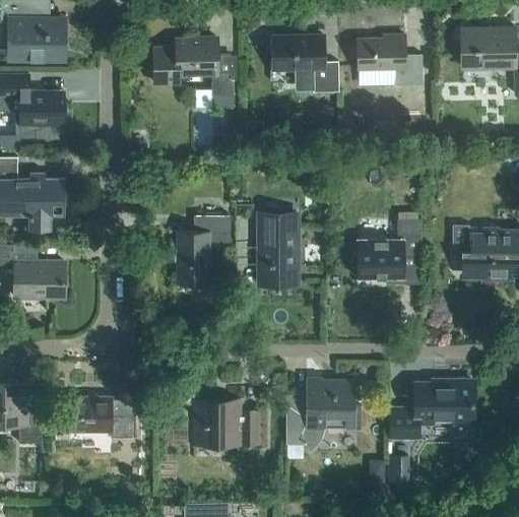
[(0,0),(0,44),(3,45),(3,44),(11,44),(10,60),(63,60),(64,20),(36,20),(35,0),(0,0)]
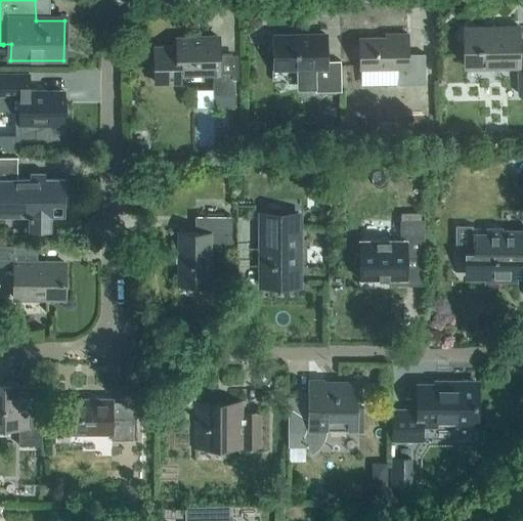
[(466,70),(519,69),(519,96),(522,96),(522,54),(519,55),(518,28),(465,29),(466,70)]
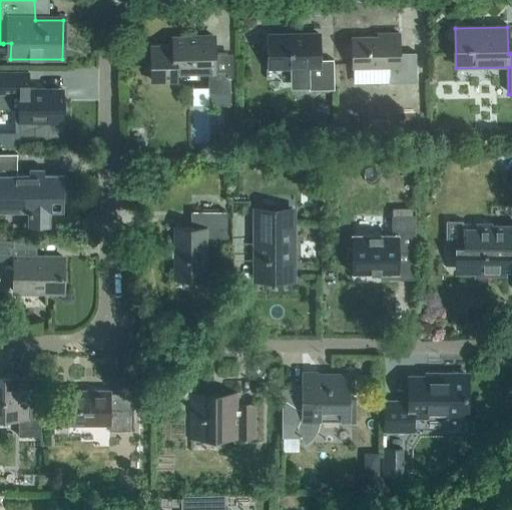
[(391,86),(417,85),(417,55),(400,55),(400,36),(378,36),(378,39),(353,40),(354,70),(390,69),(391,86)]
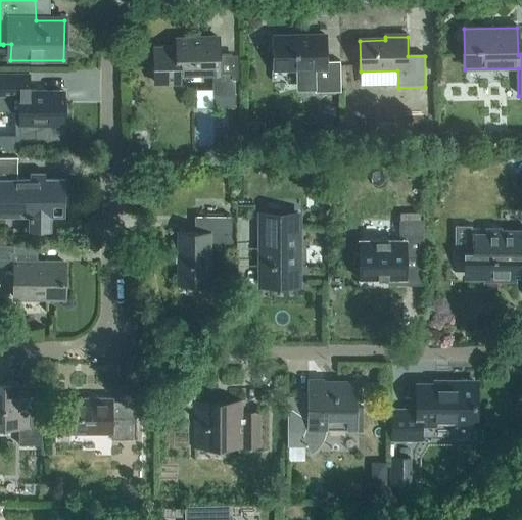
[(327,66),(326,38),(274,39),(275,71),(298,71),(302,92),(316,89),(316,95),(341,94),(341,66),(327,66)]
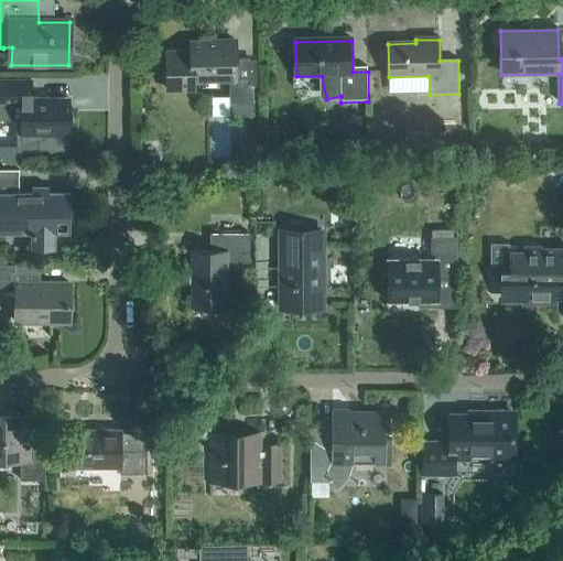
[(237,64),(237,43),(191,44),(191,54),(166,54),(168,90),(195,90),(195,83),(230,82),(231,119),(255,118),(253,64),(237,64)]
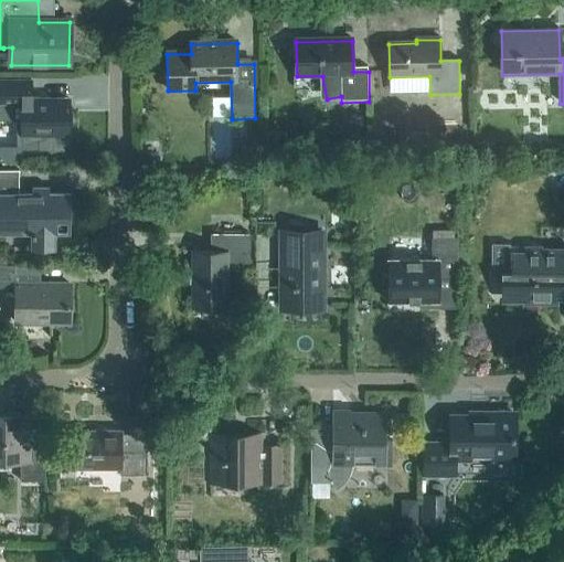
[(0,107),(22,107),(22,123),(19,124),(24,145),(24,147),(48,140),(48,139),(46,139),(46,137),(68,137),(68,101),(32,102),(32,83),(0,83),(0,107)]
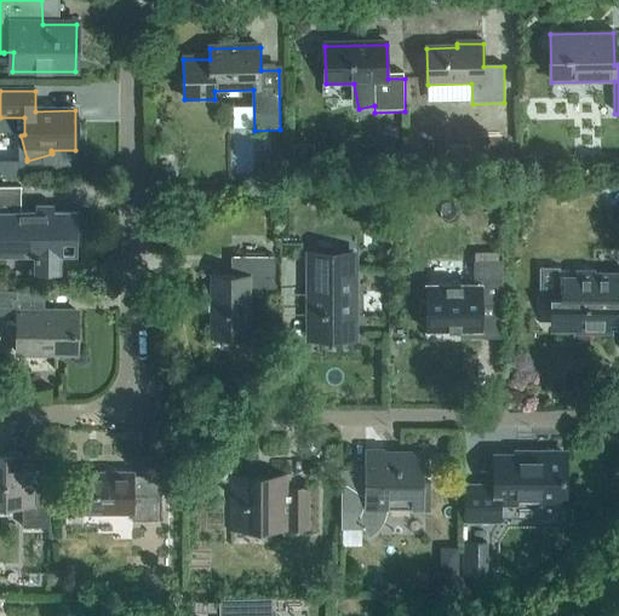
[(274,159),(274,178),(287,178),(287,159),(274,159)]
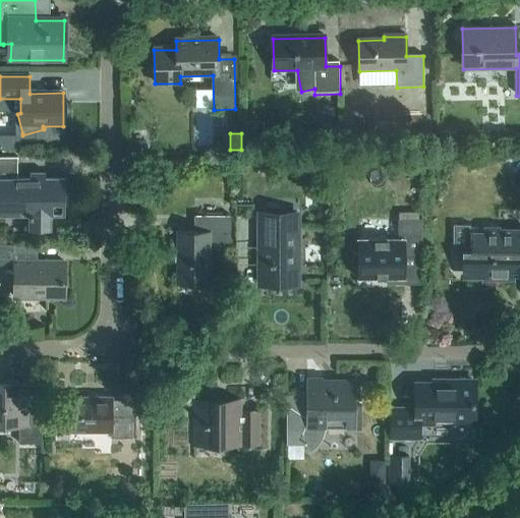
[(148,147),(135,147),(135,159),(148,159),(148,147)]
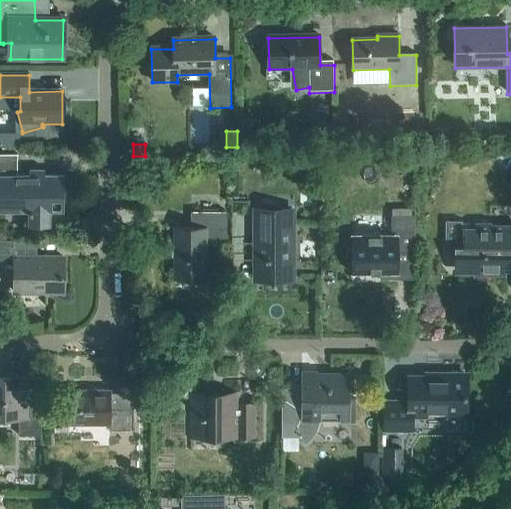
[(63,197),(63,178),(18,178),(18,156),(0,156),(0,212),(30,212),(30,226),(50,226),(50,197),(63,197)]
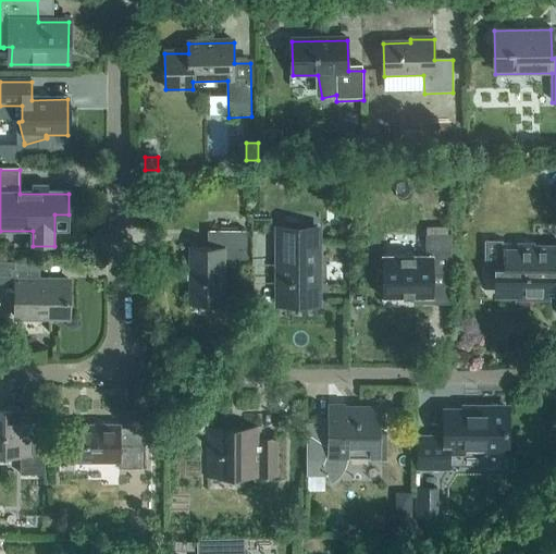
[(247,260),(247,233),(208,232),(208,249),(190,249),(189,305),(225,305),(225,260),(247,260)]
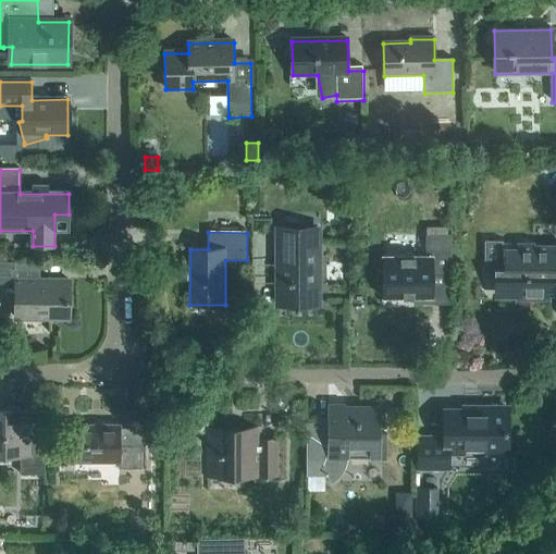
[(276,304),(320,304),(320,232),(276,232),(276,304)]
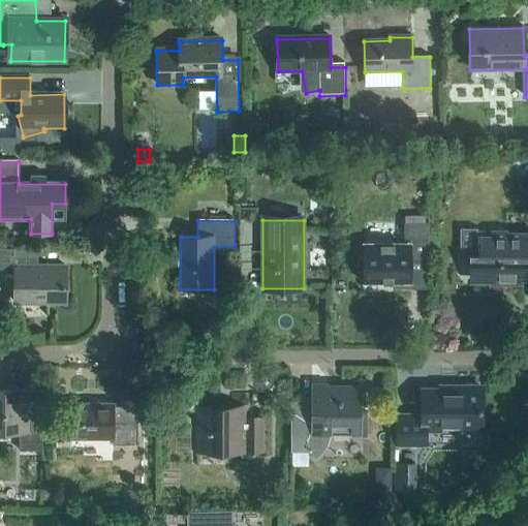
[(429,261),(429,224),(405,224),(405,245),(364,245),(364,284),(393,284),(393,290),(411,290),(411,261),(429,261)]
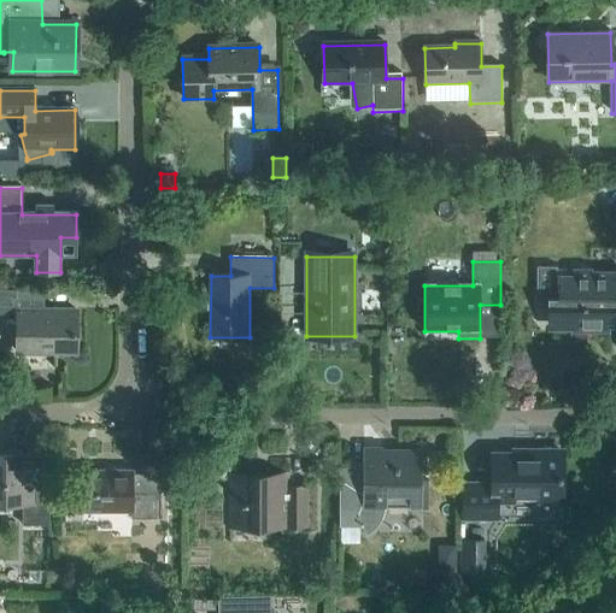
[(615,278),(593,278),(593,276),(558,276),(558,267),(538,267),(538,293),(540,293),(540,305),(555,305),(553,326),(578,326),(578,329),(615,328),(615,278)]
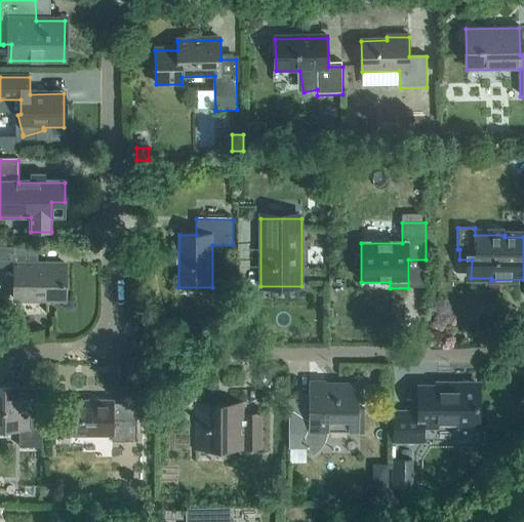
[(34,248),(0,248),(0,269),(16,269),(16,302),(65,302),(65,265),(34,265),(34,248)]
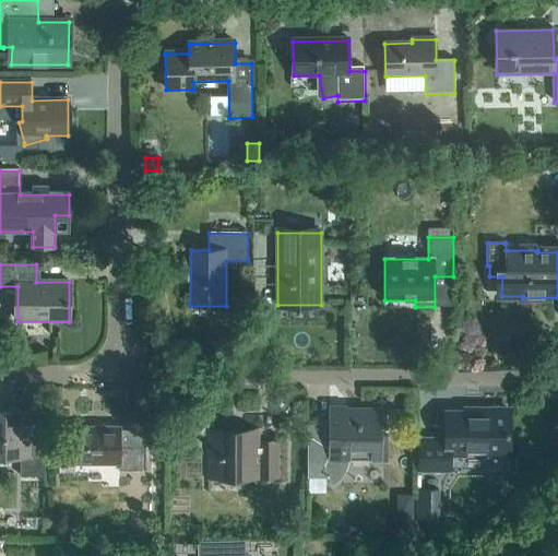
[(45,477),(46,447),(33,447),(33,411),(0,411),(0,459),(21,460),(21,477),(45,477)]
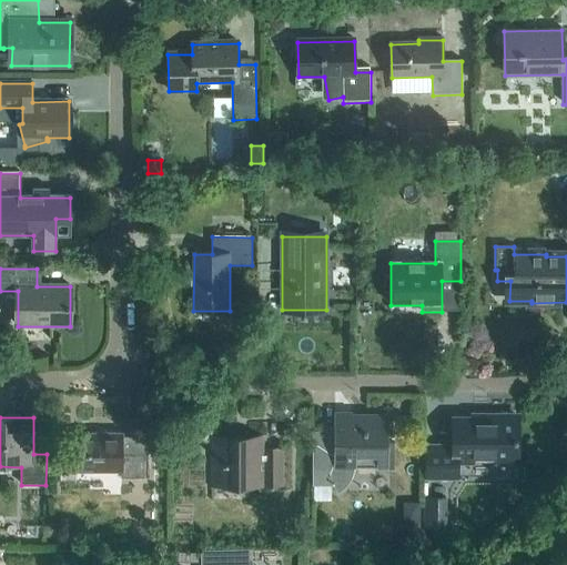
[(386,445),(386,417),(337,417),(337,450),(313,450),(313,486),(334,486),(338,495),(343,492),(348,485),(353,477),(355,471),(355,466),(356,466),(356,460),(378,460),(378,472),(395,472),(395,445),(386,445)]
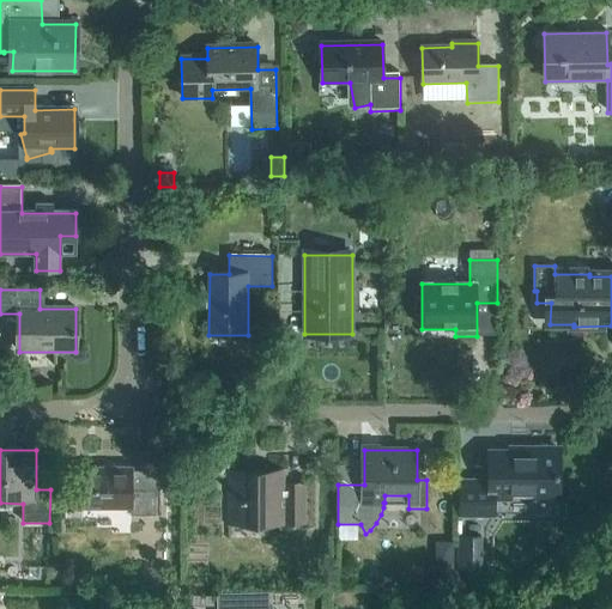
[(558,499),(558,451),(527,451),(527,454),(491,454),(491,483),(462,483),(462,516),(492,516),(492,498),(558,499)]
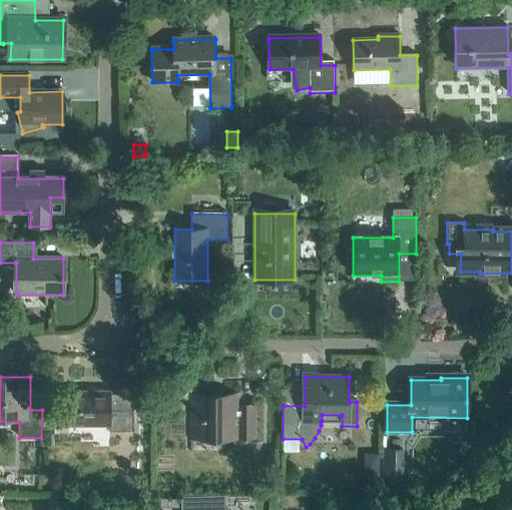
[(109,433),(130,433),(131,395),(110,395),(110,393),(68,393),(68,427),(109,427),(109,433)]
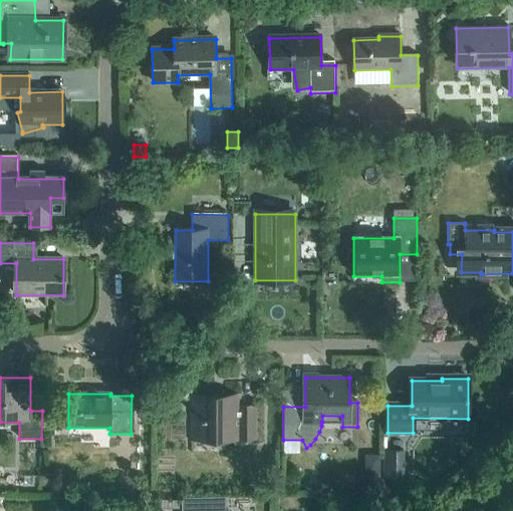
[(255,439),(255,406),(240,406),(240,398),(192,398),(192,439),(255,439)]
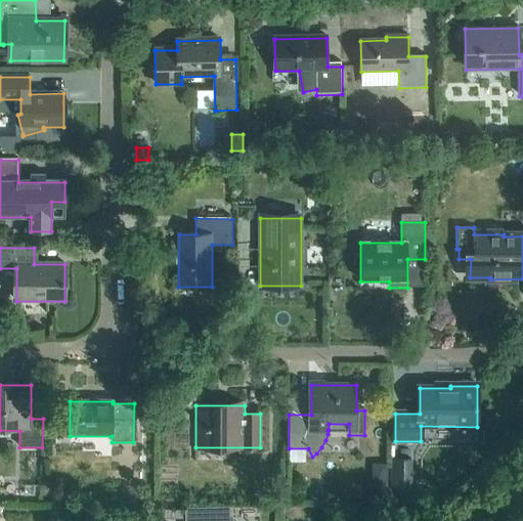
[(397,460),(397,508),(412,508),(412,460),(397,460)]
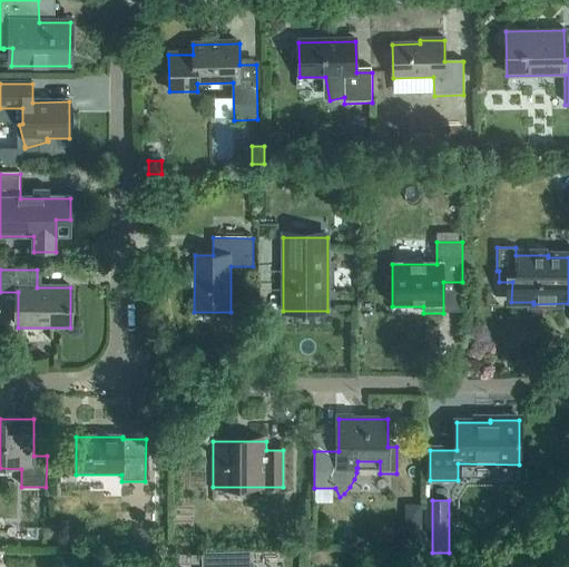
[(405,536),(422,536),(422,506),(405,506),(405,536)]
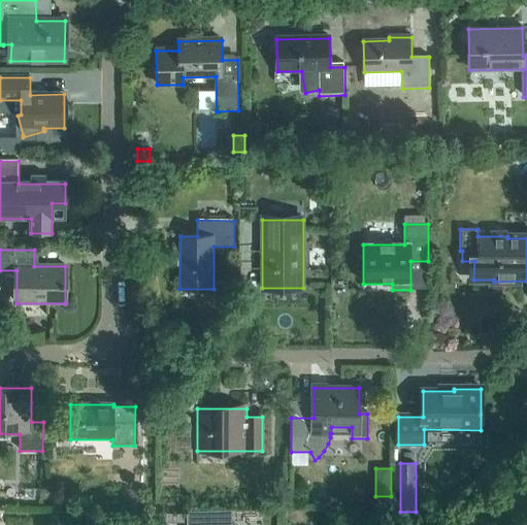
[(123,497),(137,497),(137,484),(123,484),(123,497)]
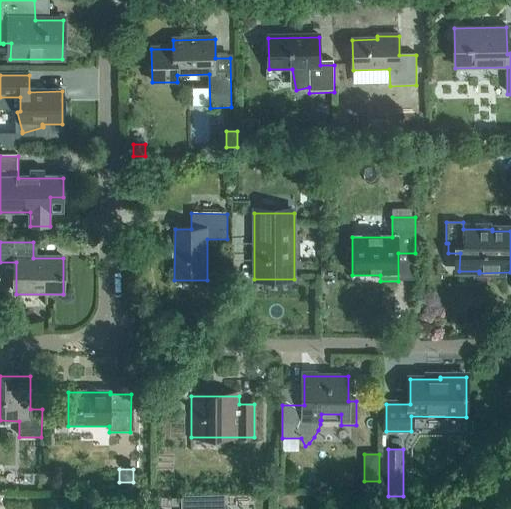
[(227,508),(227,495),(182,495),(181,508),(227,508)]
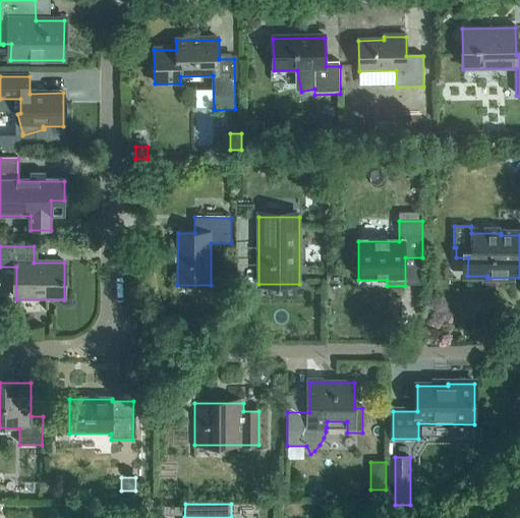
[(183,517),(183,512),(183,509),(167,508),(166,516),(183,517)]
